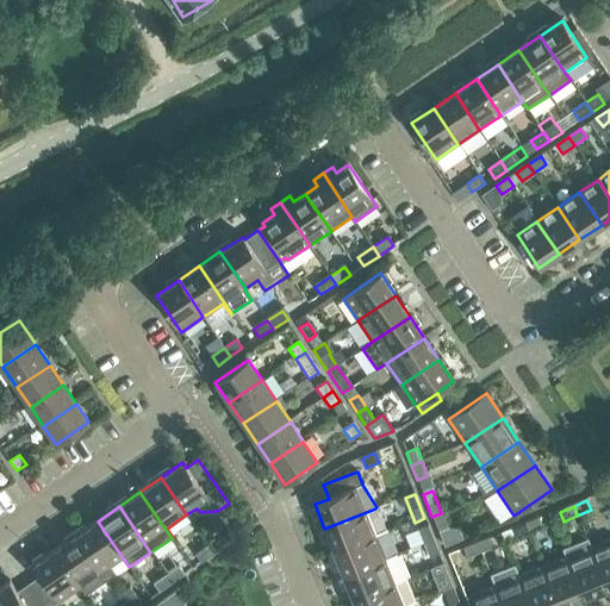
[(324,529),(334,553),(375,535),(385,531),(375,508),(324,529)]
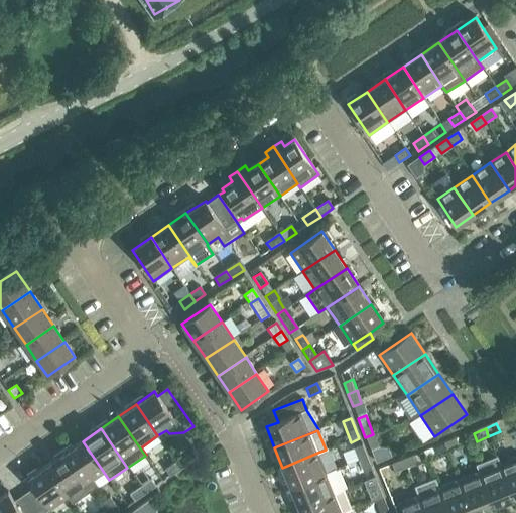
[(373,434),(365,437),(370,452),(379,449),(373,434)]
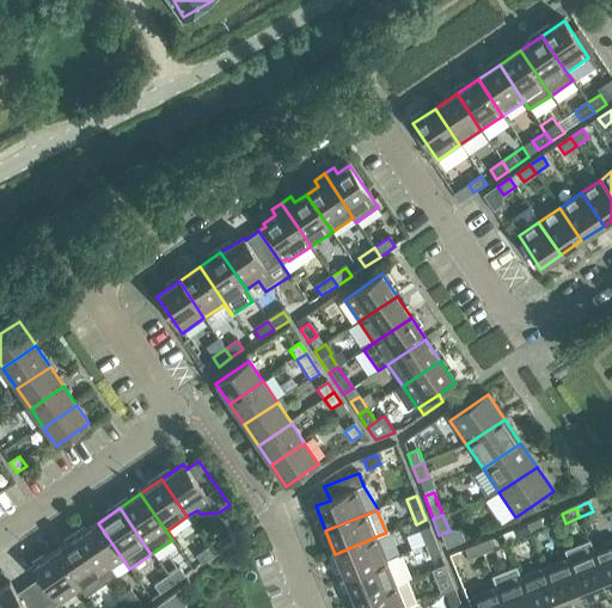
[(543,522),(527,527),(531,536),(545,530),(543,522)]
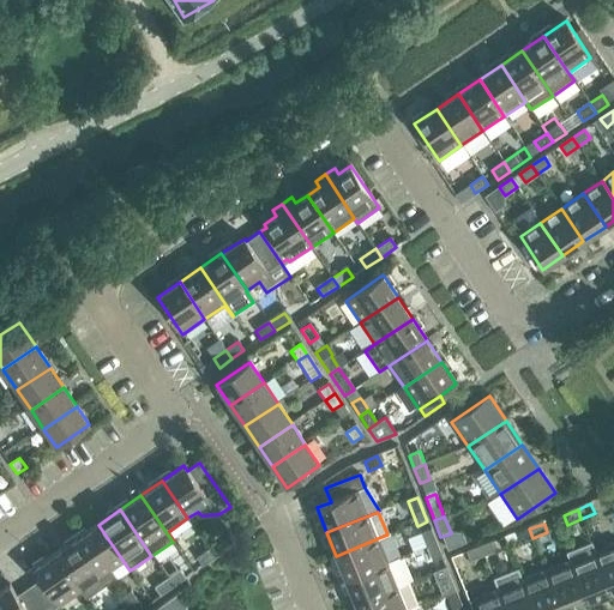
[(98,525),(77,539),(108,585),(116,579),(110,572),(121,565),(127,573),(130,571),(98,525)]
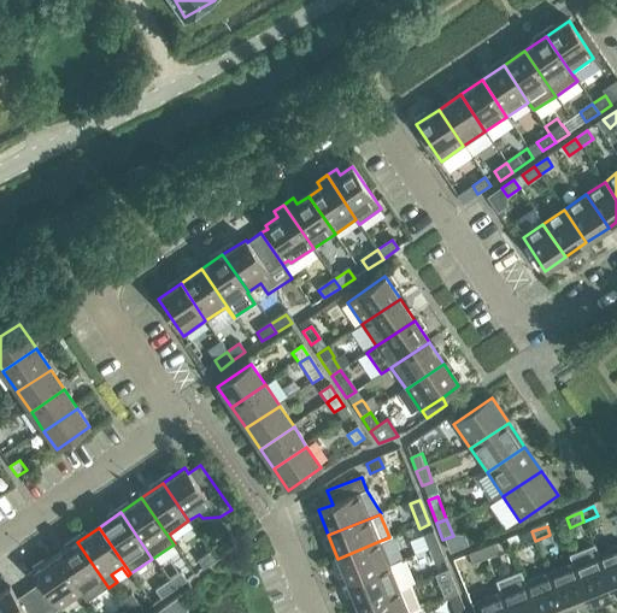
[(535,541),(532,531),(517,537),(521,546),(535,541)]
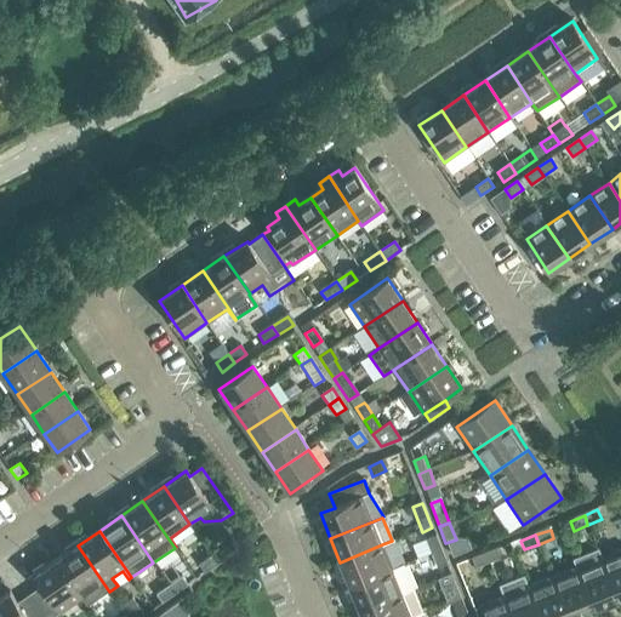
[(425,542),(429,554),(440,550),(436,537),(425,542)]
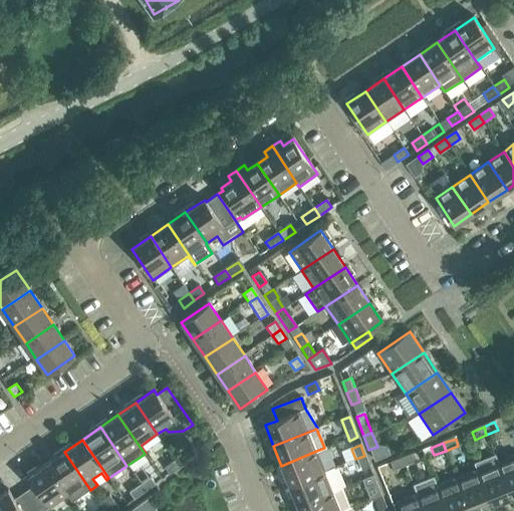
[(281,466),(289,487),(324,472),(316,451),(281,466)]
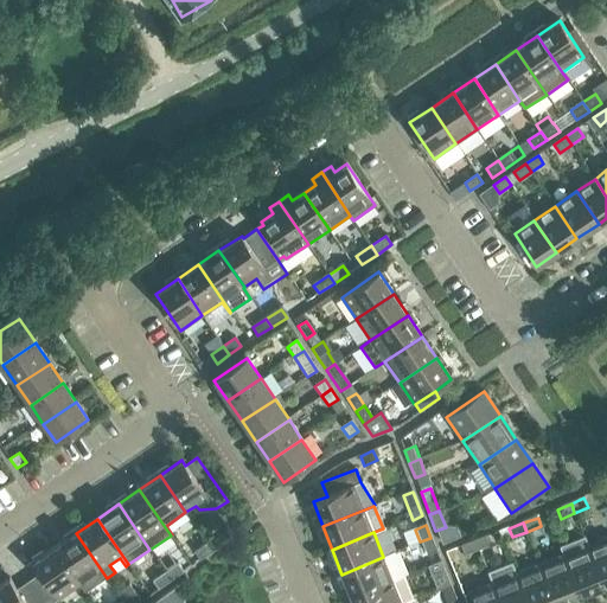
[(76,533),(55,549),(81,584),(85,592),(107,578),(76,533)]
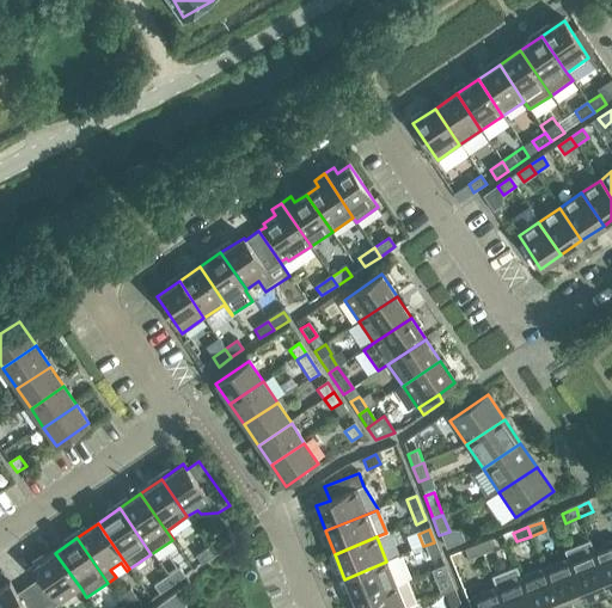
[(494,541),(479,546),(483,556),(497,551),(494,541)]
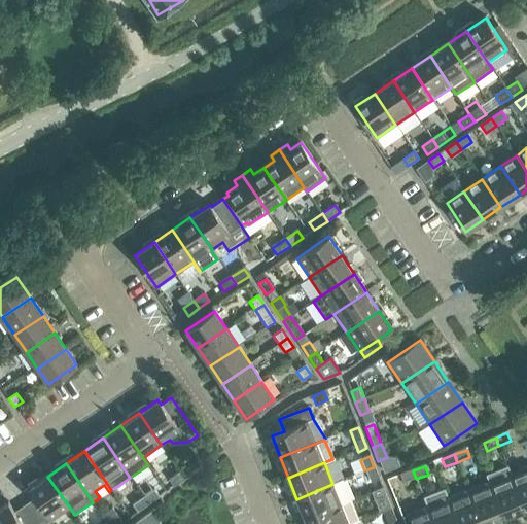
[(374,467),(364,470),(370,484),(379,481),(374,467)]
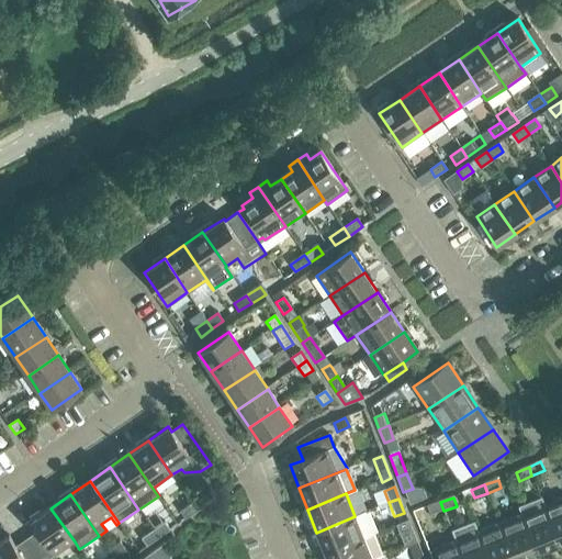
[(541,499),(519,507),(523,515),(538,552),(560,544),(544,506),(541,499)]
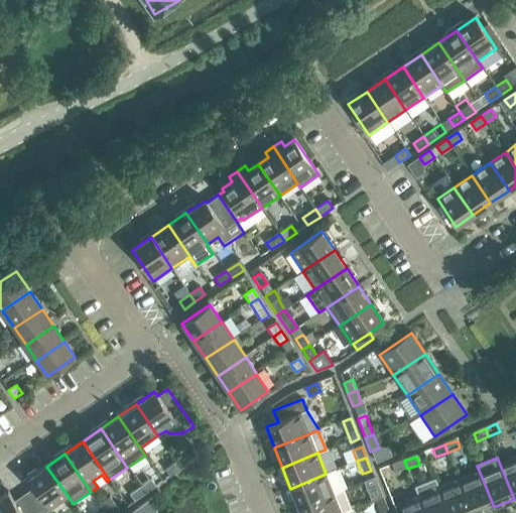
[(515,458),(500,465),(514,499),(515,498),(515,458)]
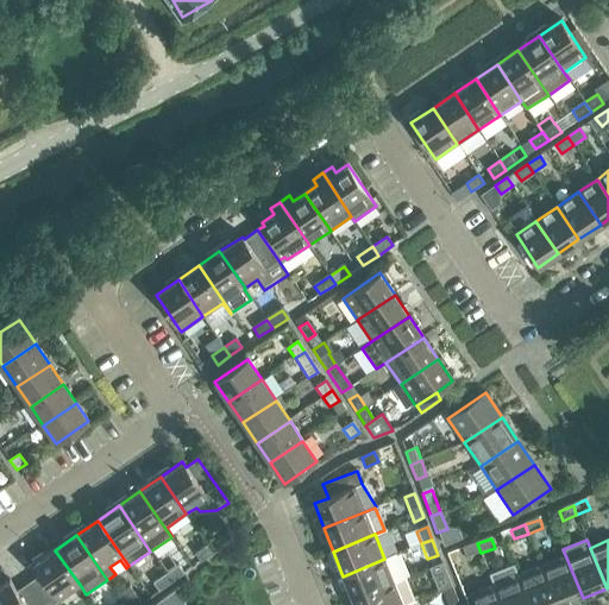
[(481,553),(477,543),(463,549),(466,559),(481,553)]
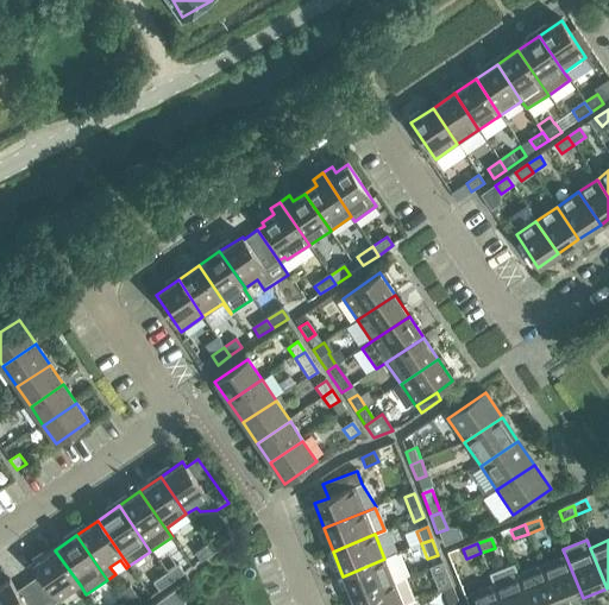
[(195,553),(201,562),(213,553),(207,544),(195,553)]
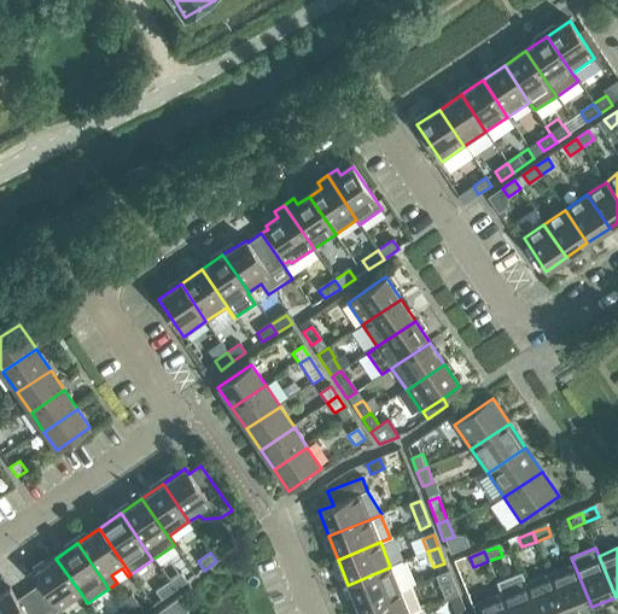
[(38,586),(29,592),(44,613),(54,613),(82,595),(56,559),(38,571),(34,573),(41,584),(38,586)]
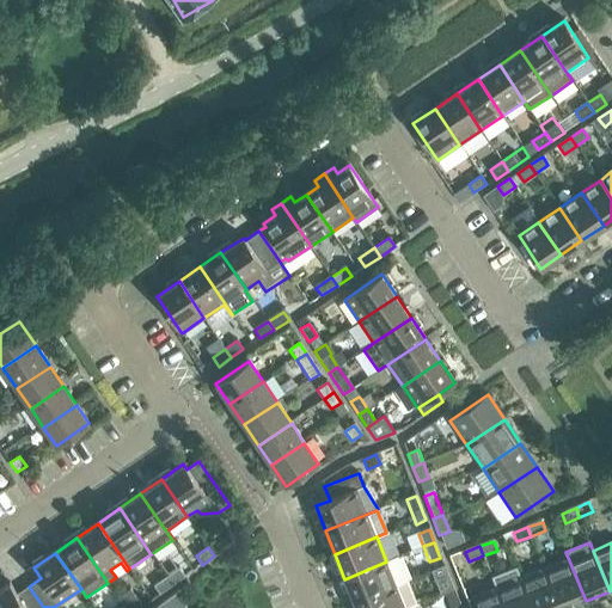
[(344,579),(354,602),(405,582),(396,558),(386,562),(344,579)]
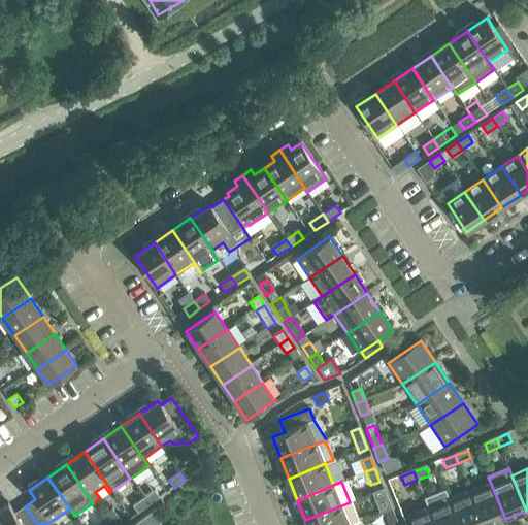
[(491,484),(470,492),(483,524),(492,524),(505,519),(491,484)]
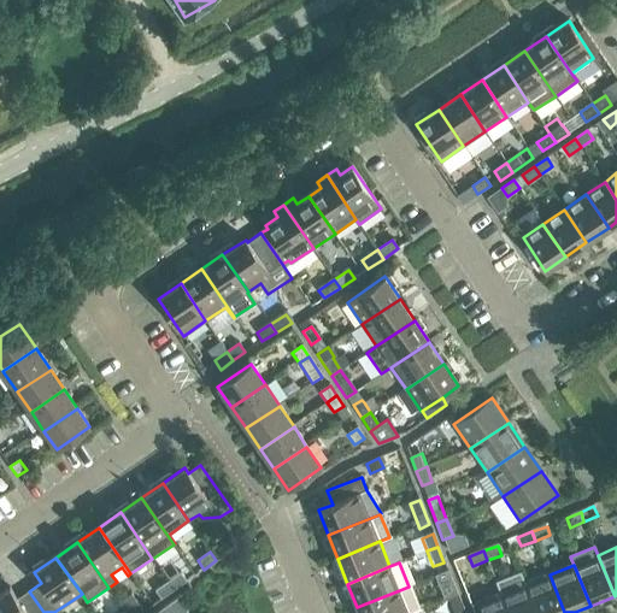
[(435,578),(444,601),(457,595),(448,572),(435,578)]
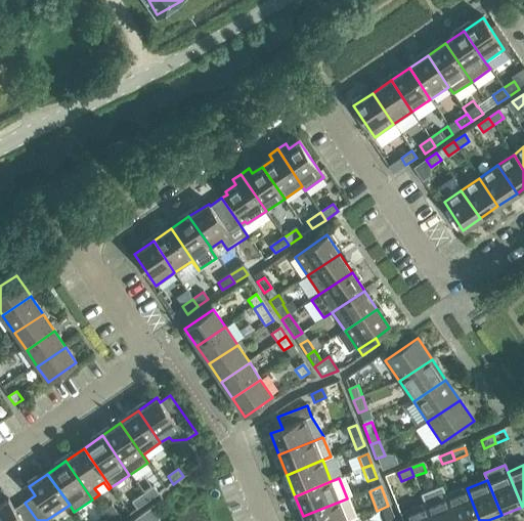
[(153,487),(142,494),(147,502),(158,494),(153,487)]
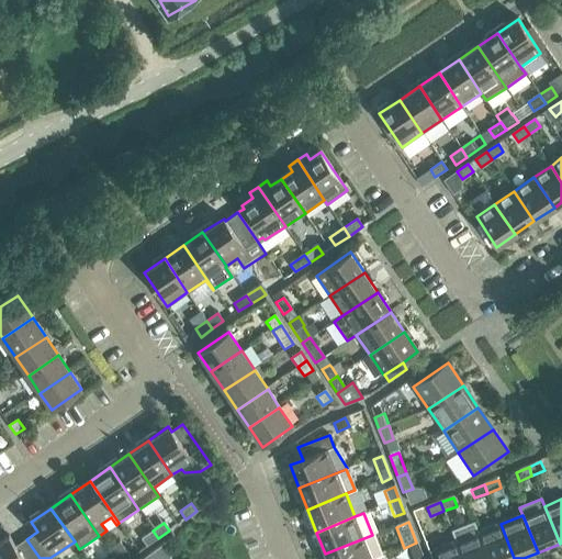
[(474,523),(452,532),(457,541),(463,558),(489,558),(479,533),(474,523)]
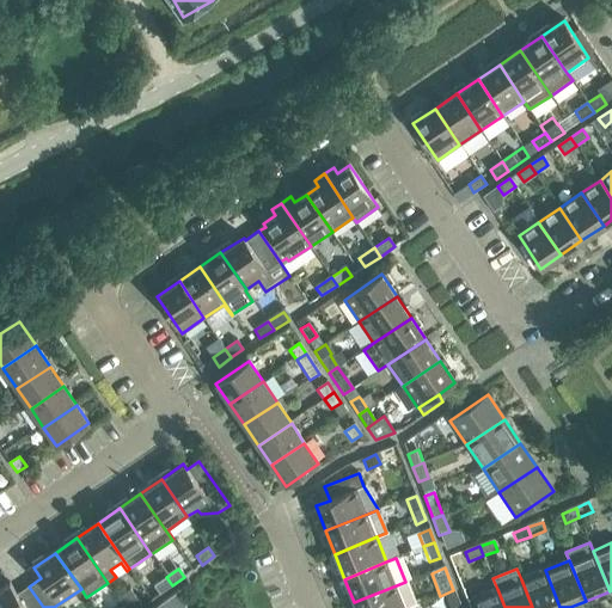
[(545,570),(521,579),(532,607),(560,607),(545,570)]
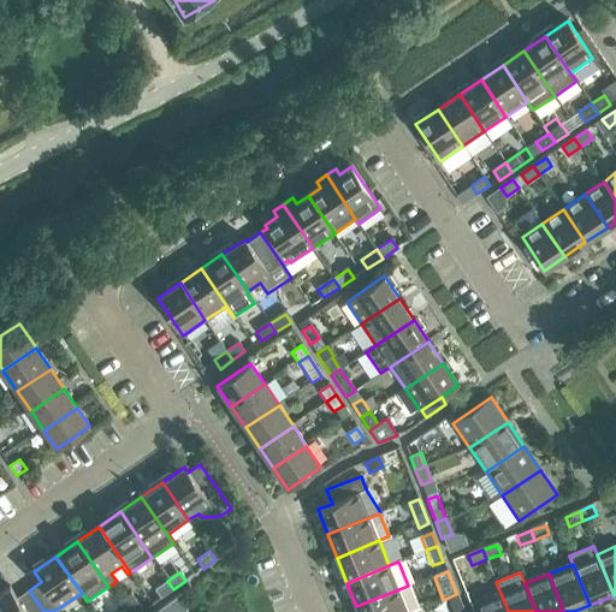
[(173,589),(167,581),(155,589),(161,598),(173,589)]
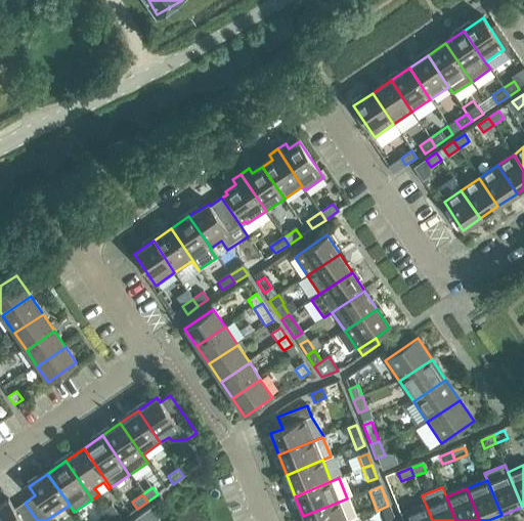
[(303,516),(305,520),(353,520),(356,519),(347,498),(303,516)]
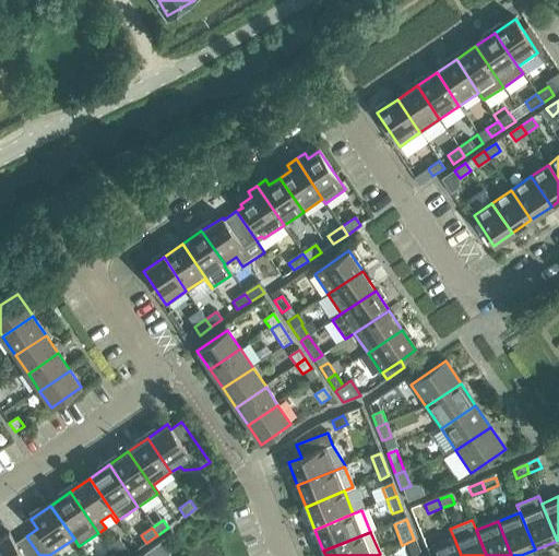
[(9,533),(0,540),(0,555),(39,555),(26,536),(16,544),(9,533)]
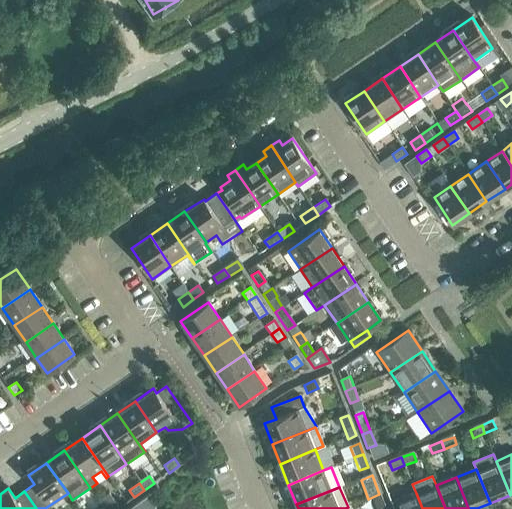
[(104,508),(120,508),(108,493),(98,500),(104,508)]
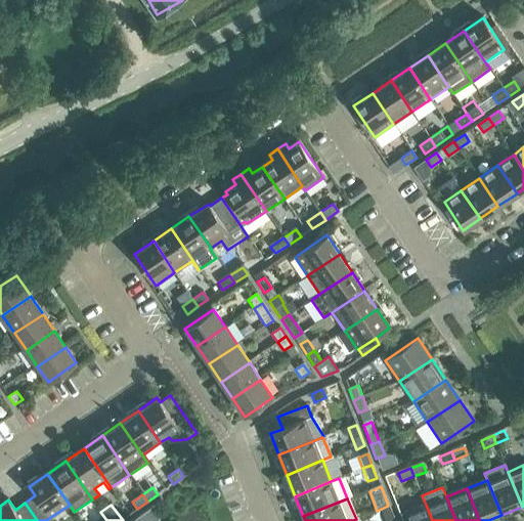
[(432,520),(426,505),(404,513),(407,520),(432,520)]
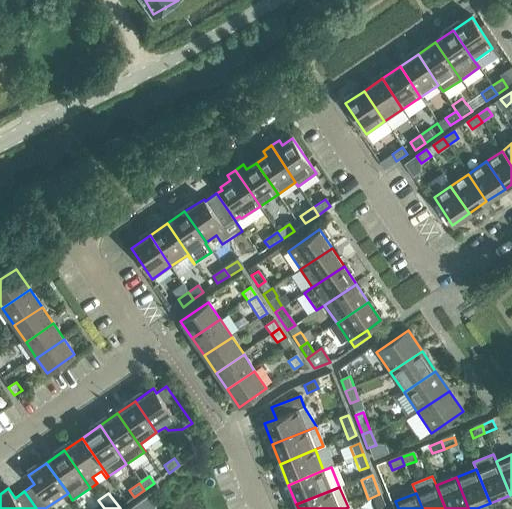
[(379,494),(368,499),(372,498),(375,508),(381,508),(384,507),(380,495),(379,494)]
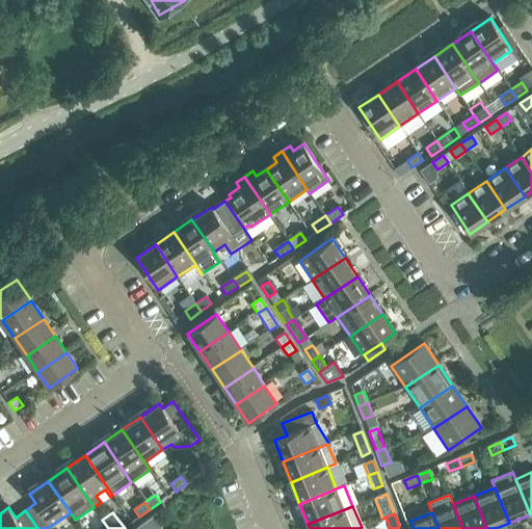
[(158,516),(140,528),(163,528),(158,516)]
